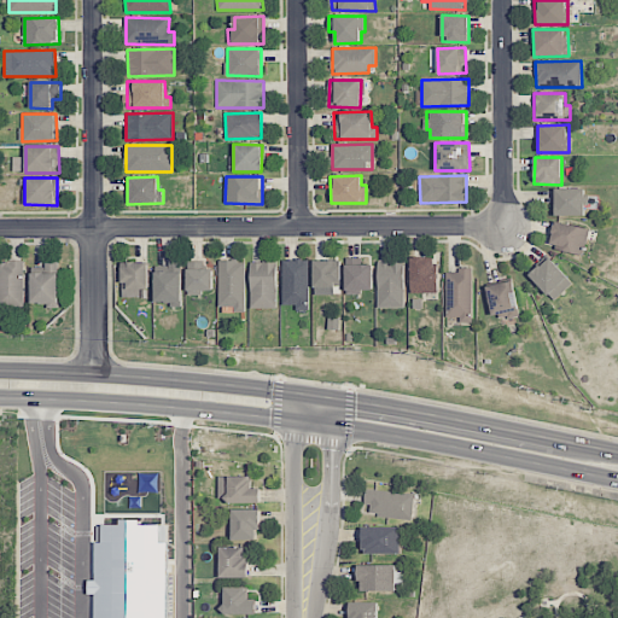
[(586,190),(554,188),(554,216),(584,216),(586,190)]
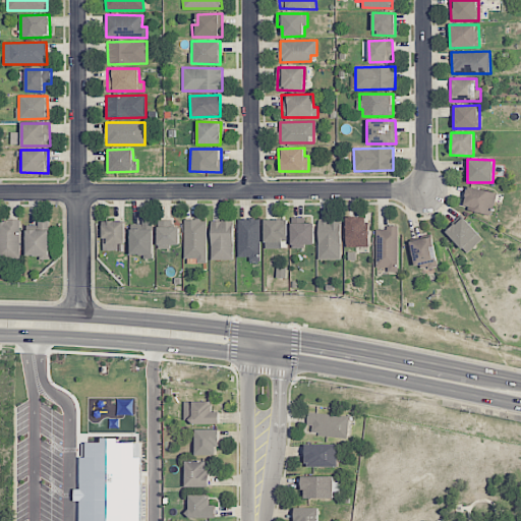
[(463,209),(491,215),(497,193),(468,186),(463,209)]
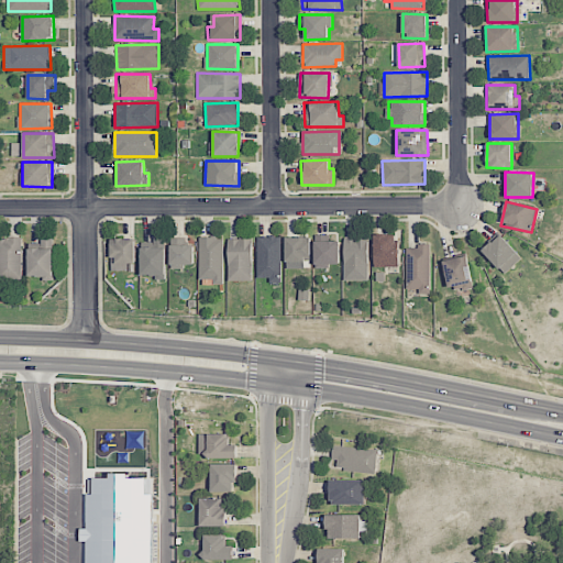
[(375,267),(398,267),(397,234),(374,234),(375,267)]
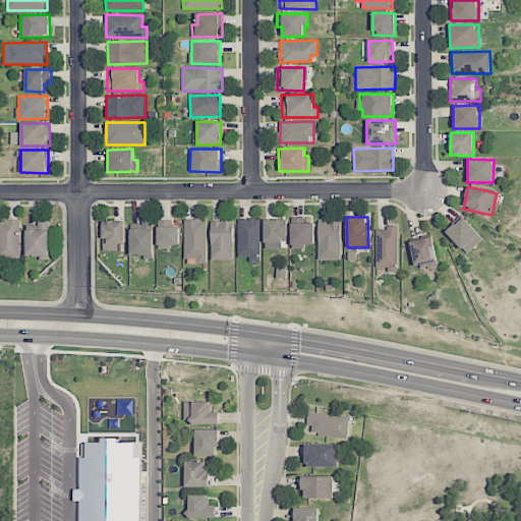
[(447,233),(467,253),(483,238),(462,217),(447,233)]
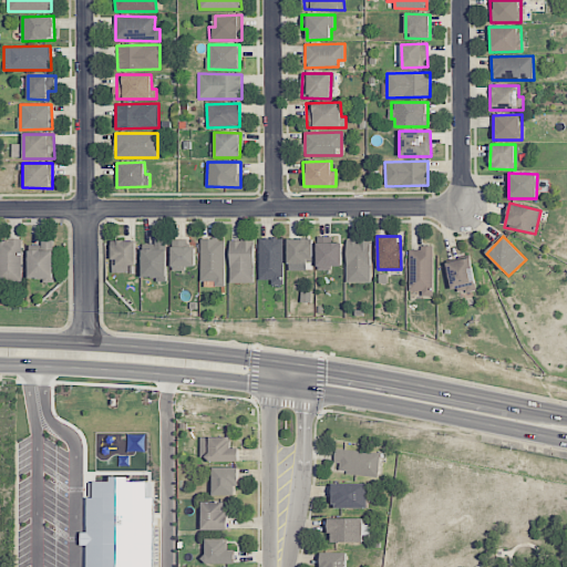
[(331,237),(317,237),(318,268),(342,268),(341,243),(331,244),(331,237)]
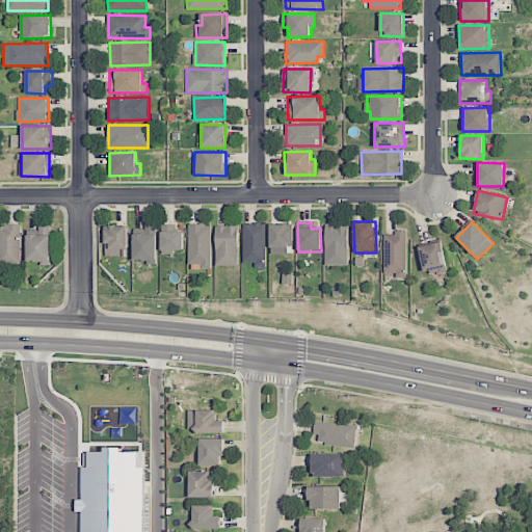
[(265,223),(243,224),(244,263),(255,263),(255,268),(266,267),(265,223)]
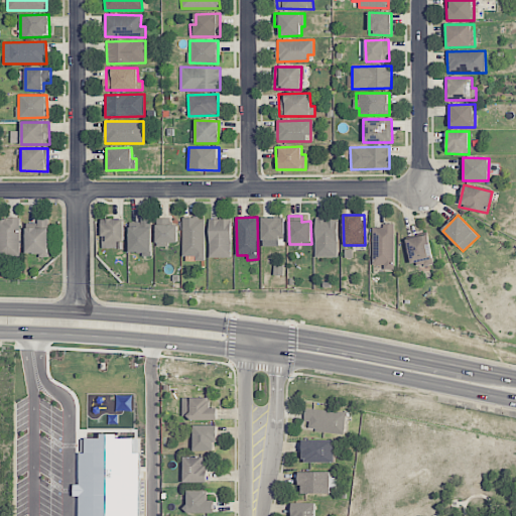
[(285,218),(262,217),(261,240),(284,240),(285,218)]
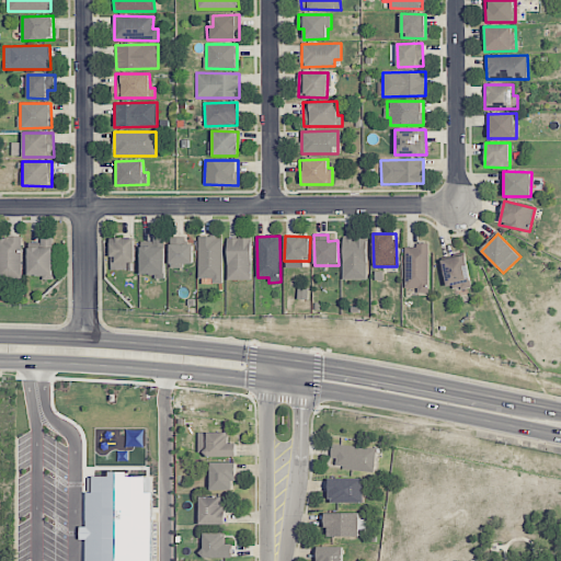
[(0,237),(0,277),(22,278),(22,238),(0,237)]
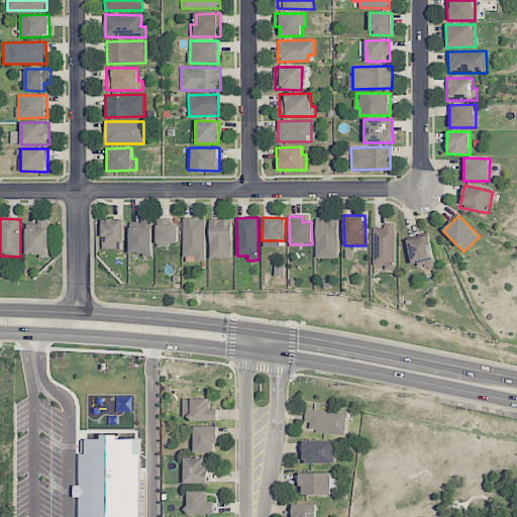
[(152,218),(139,218),(139,225),(129,225),(128,253),(143,253),(143,256),(151,256),(152,218)]
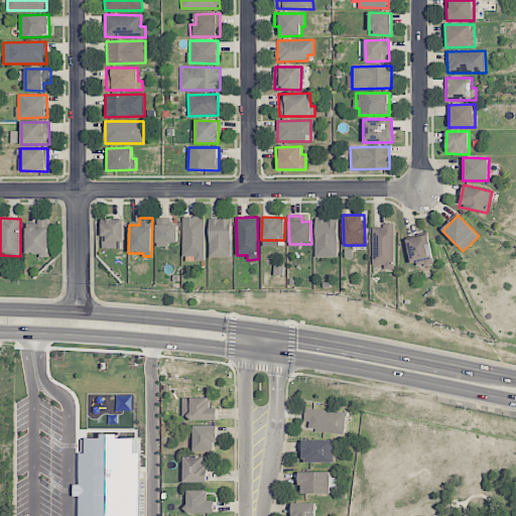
[(170,218),(155,218),(156,247),(169,247),(169,243),(178,243),(177,225),(171,225),(170,218)]
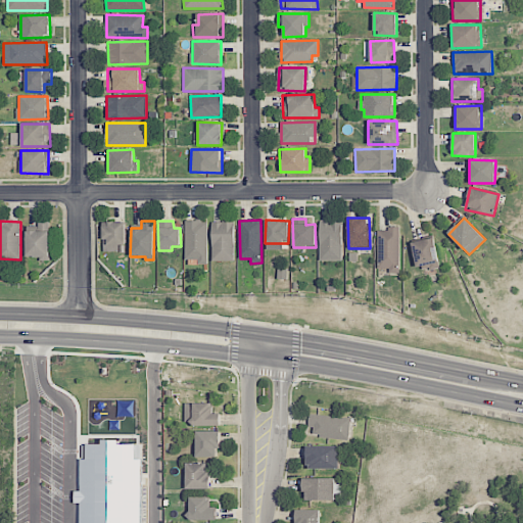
[(206,221),(184,221),(185,259),(197,259),(198,265),(207,265),(206,221)]
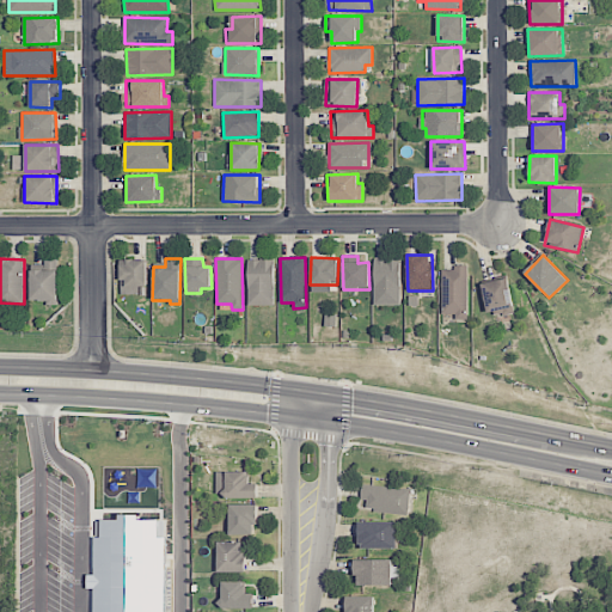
[(401,305),(401,258),(374,258),(374,305),(401,305)]
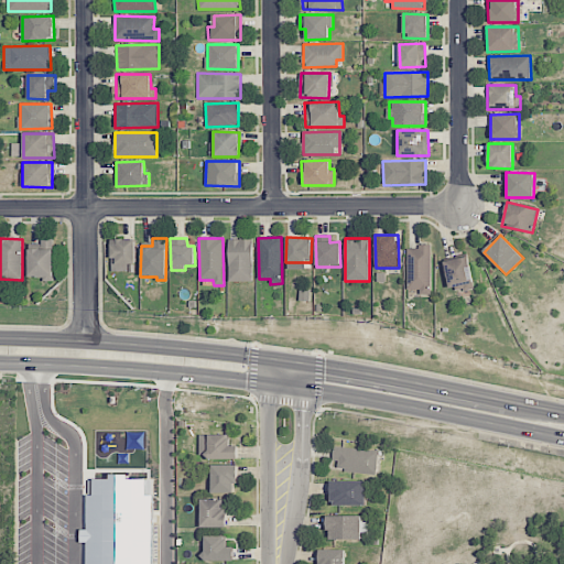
[(53,277),(54,239),(42,239),(42,243),(30,243),(29,277),(53,277)]
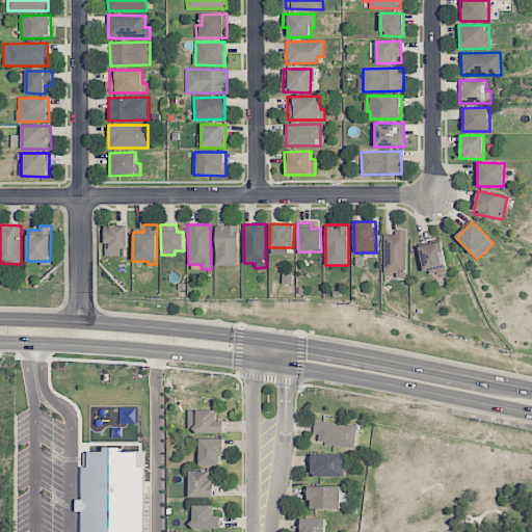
[(127,225),(105,227),(105,256),(128,256),(127,225)]
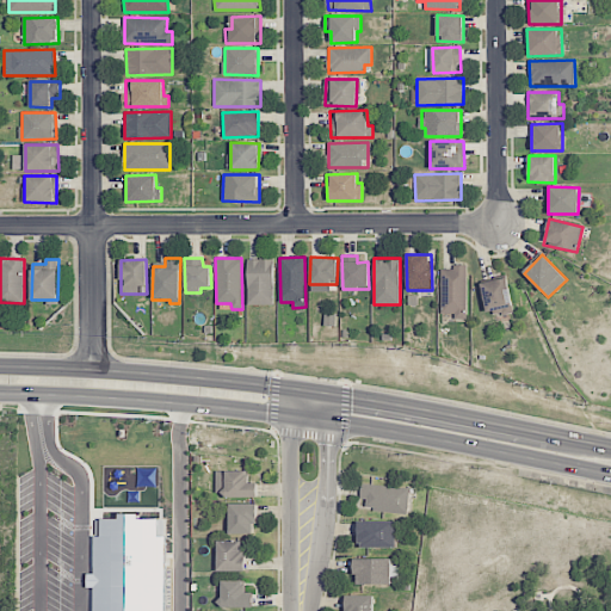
[(273,259),(247,259),(247,306),(275,306),(273,259)]
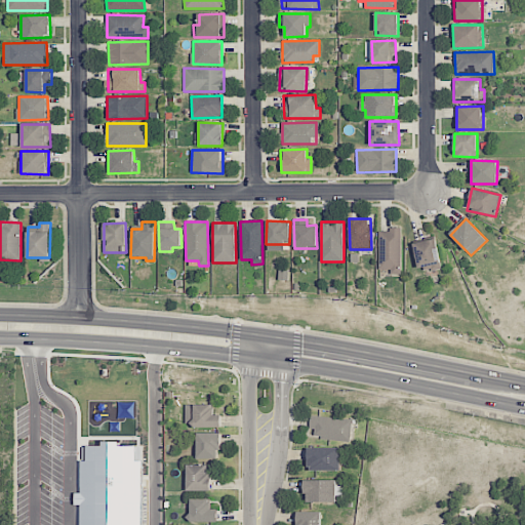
[(379,230),(378,270),(391,270),(391,275),(401,275),(402,230),(379,230)]
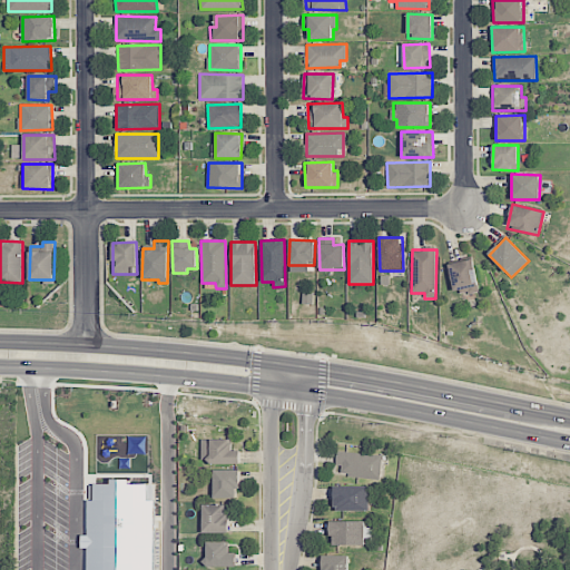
[(479,291),(473,259),(449,265),(455,295),(479,291)]
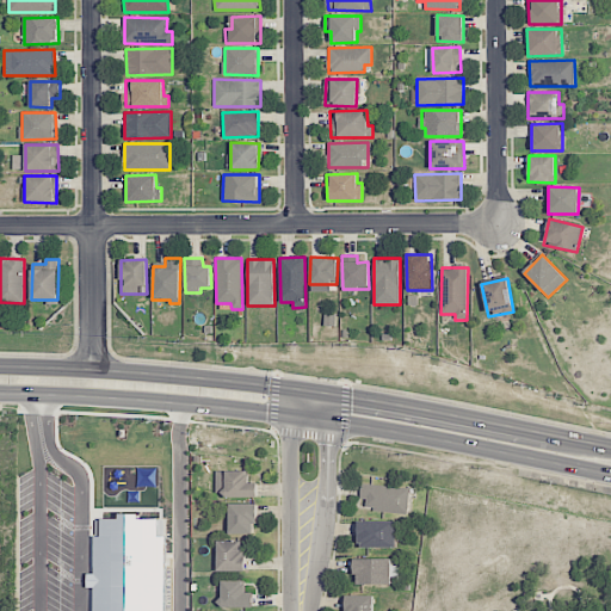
[(258,498),(258,483),(248,483),(248,471),(215,471),(216,493),(230,492),(230,498),(258,498)]
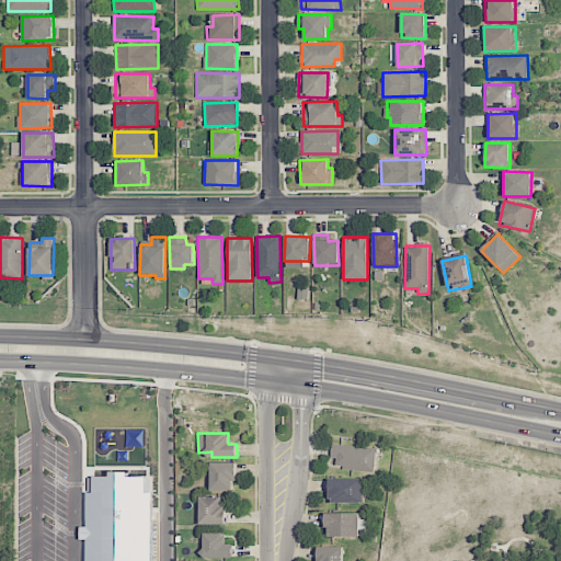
[(377,449),(332,443),(331,458),(338,459),(336,468),(375,472),(377,449)]
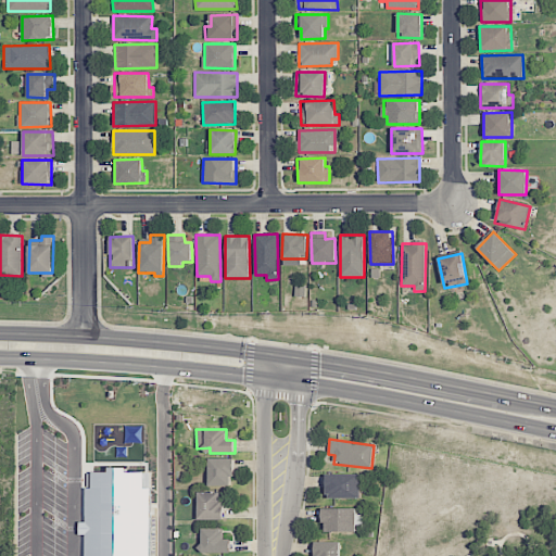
[(232,487),(234,459),(210,458),(209,485),(232,487)]
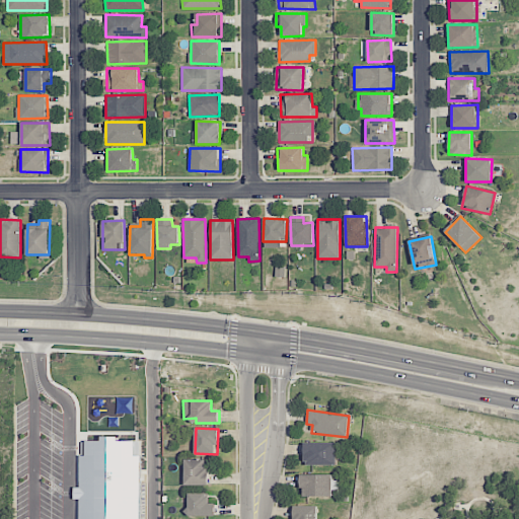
[(141,518),(141,455),(135,455),(135,441),(120,441),(120,436),(102,436),(102,441),(86,441),(86,456),(81,456),(81,488),(76,488),(76,499),(81,499),(80,518),(141,518)]
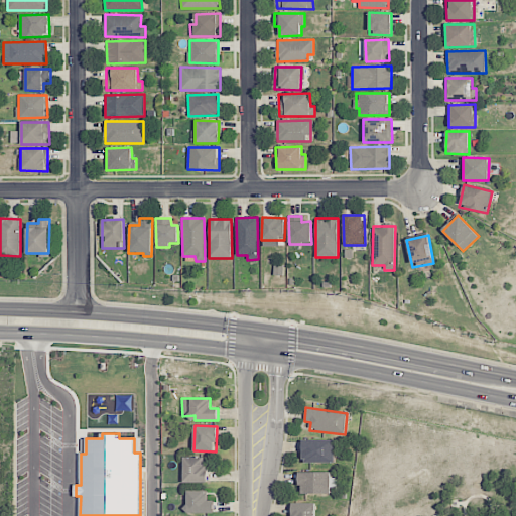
[(335,440),(302,440),(302,463),(335,463),(335,440)]
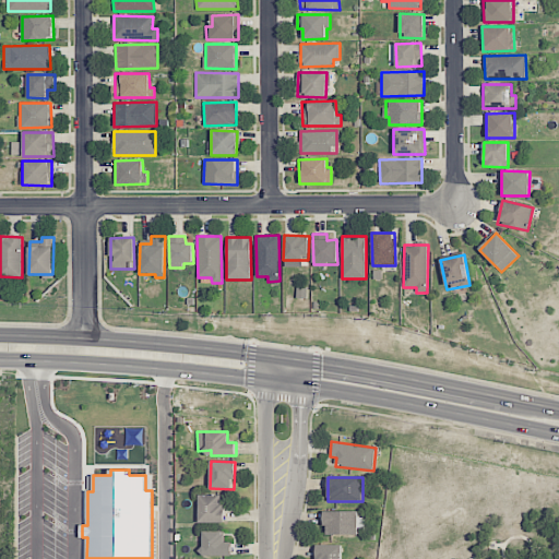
[(224,495),(199,496),(199,523),(224,523),(224,495)]
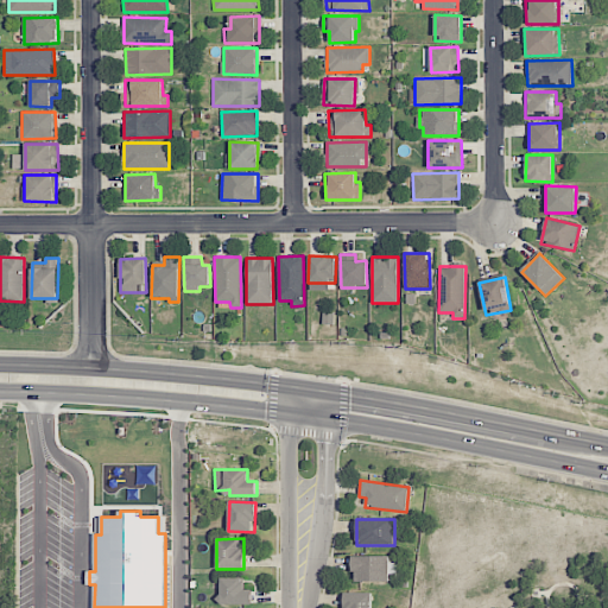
[(390,556),(352,556),(353,582),(390,582),(390,556)]
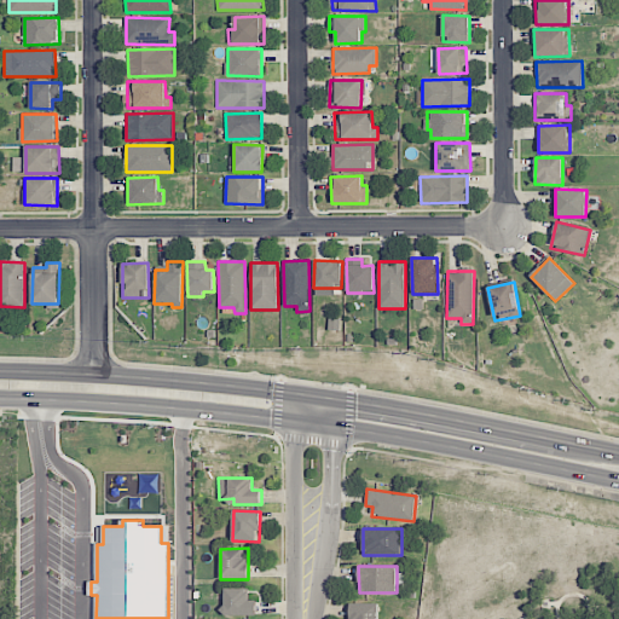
[(258,615),(258,601),(248,601),(248,588),(224,588),(224,617),(258,615)]
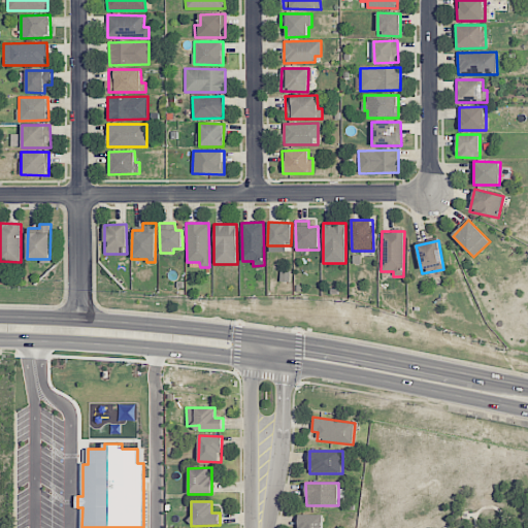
[(299,515),(299,527),(323,527),(323,515),(299,515)]
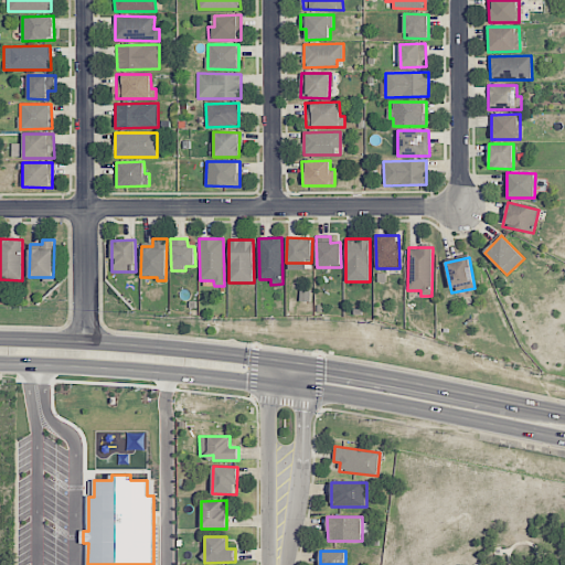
All buildings are outlined.
